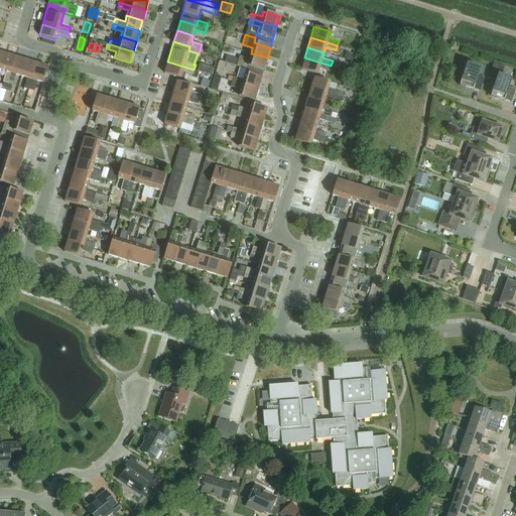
[(8,84),(16,56),(5,53),(0,70),(6,72),(3,82),(8,84)]
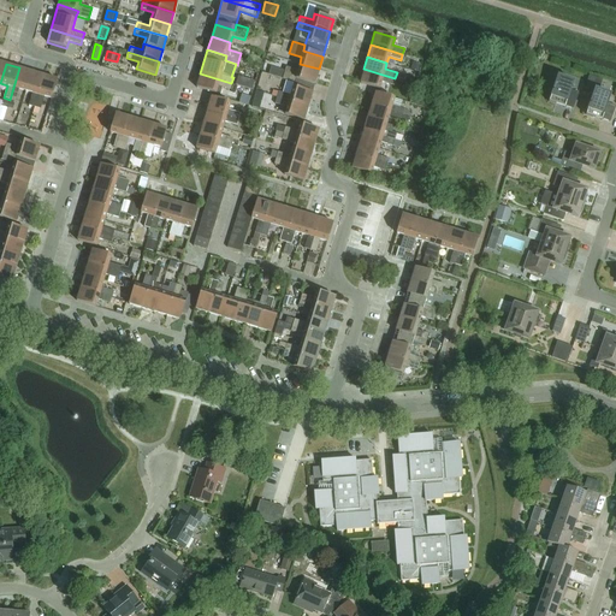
[(314,82),(319,69),(300,64),(297,70),(285,66),(282,78),(294,82),(296,76),(314,82)]
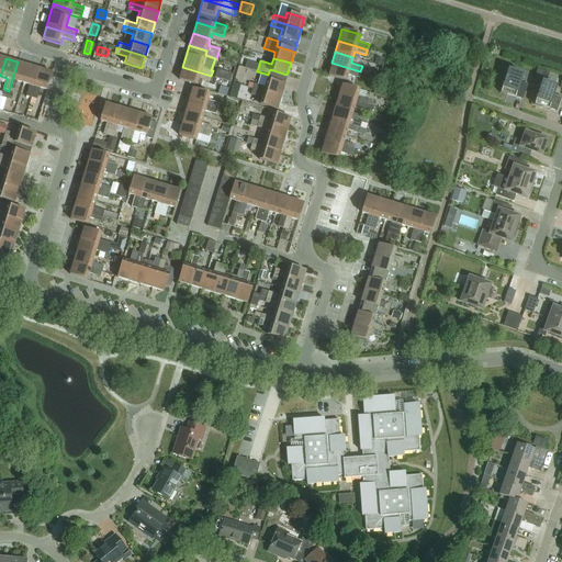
[(23,82),(29,66),(18,62),(9,91),(14,92),(18,81),(23,82)]
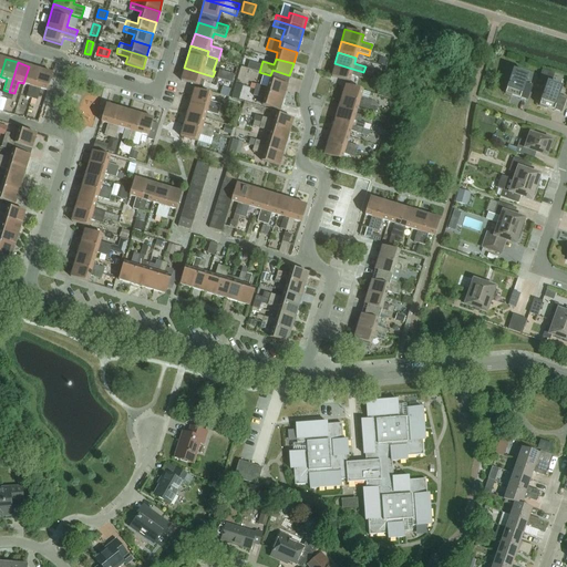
[(362,78),(363,72),(352,69),(334,63),(331,75),(349,81),(351,74),(362,78)]
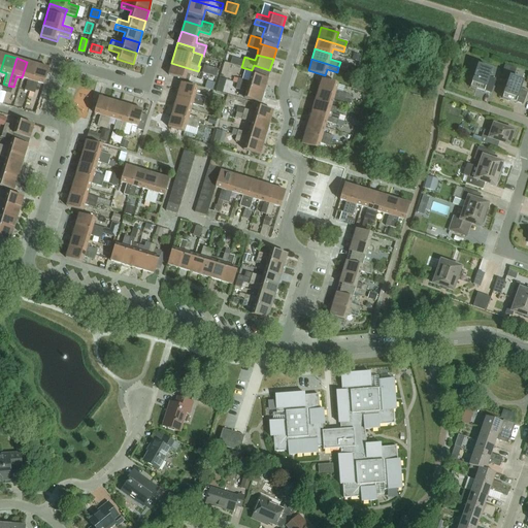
[(30,92),(37,65),(27,62),(22,77),(28,79),(25,90),(30,92)]
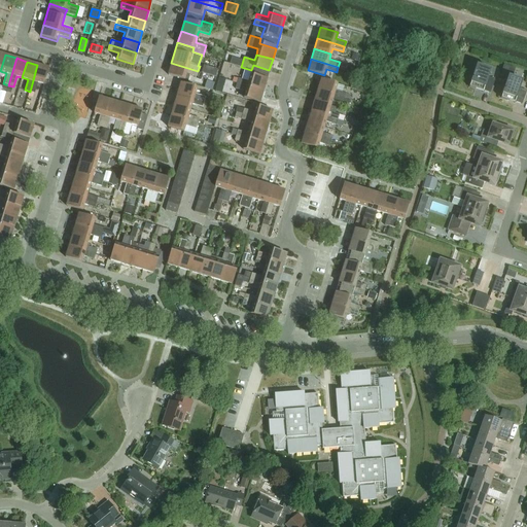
[(197,76),(198,71),(171,63),(168,74),(184,79),(185,73),(197,76)]
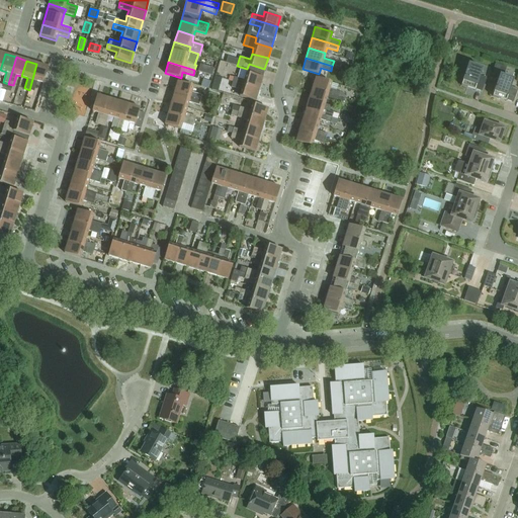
[(42,83),(48,67),(36,64),(29,90),(34,91),(37,81),(42,83)]
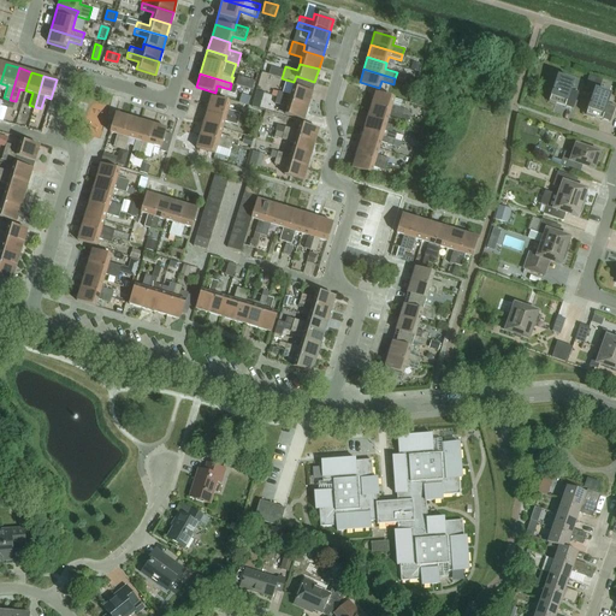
[(307,107),(314,82),(296,76),(294,82),(290,95),(278,90),(276,98),(307,107)]
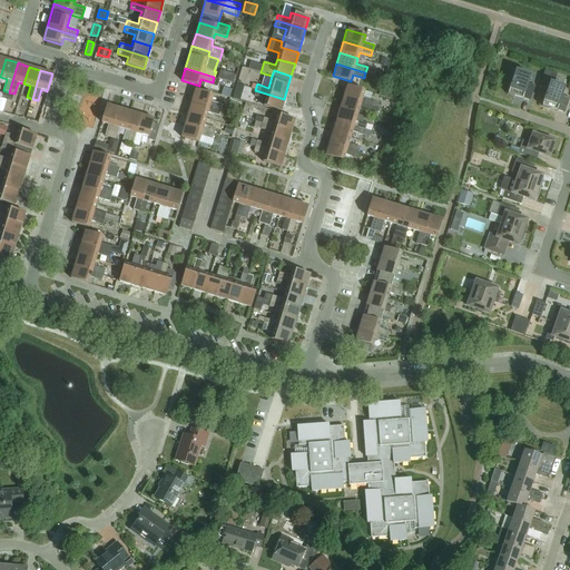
[(530,78),(516,74),(508,95),(514,97),(514,96),(530,101),(536,87),(528,84),(530,78)]
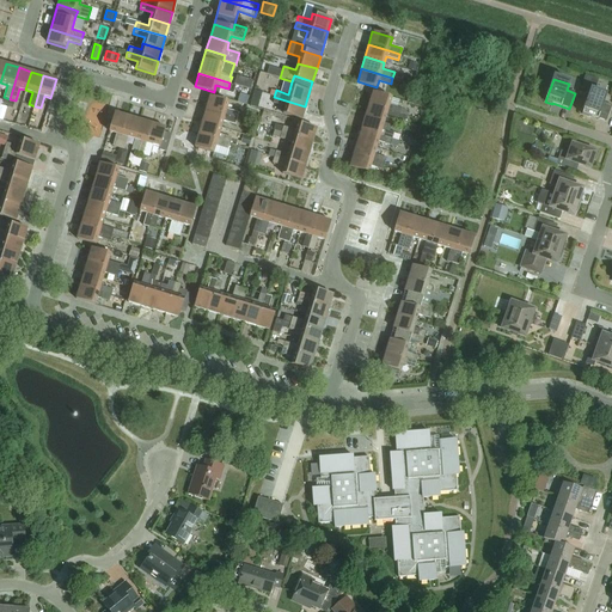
[(389,104),(391,97),(372,91),(368,104),(399,114),(404,115),(405,109),(401,108),(389,104)]
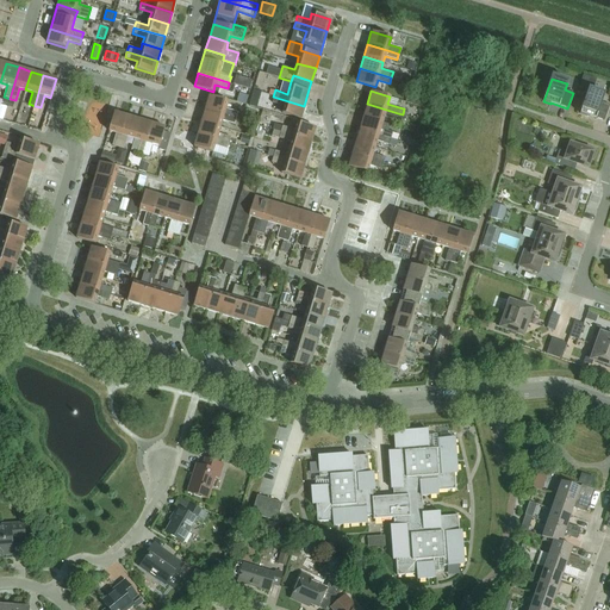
[(580,114),(587,117),(587,116),(604,122),(609,105),(602,103),(604,97),(589,91),(580,114)]
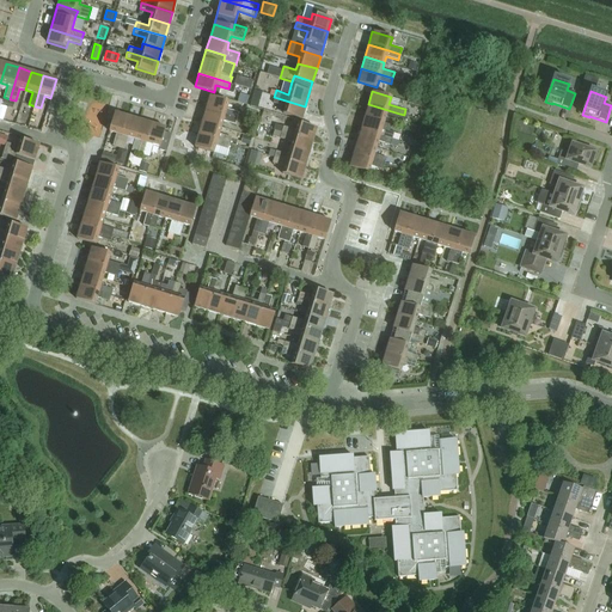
[(237,118),(238,112),(226,109),(228,102),(209,96),(206,109),(237,118)]
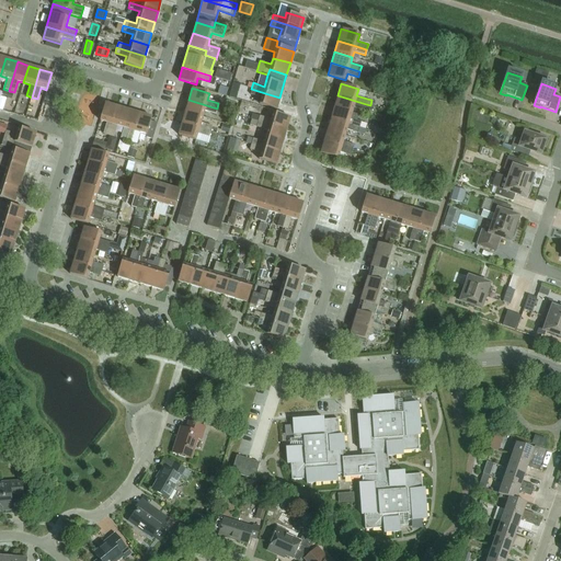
[(276,109),(279,98),(251,89),(250,94),(261,98),(259,104),(276,109)]
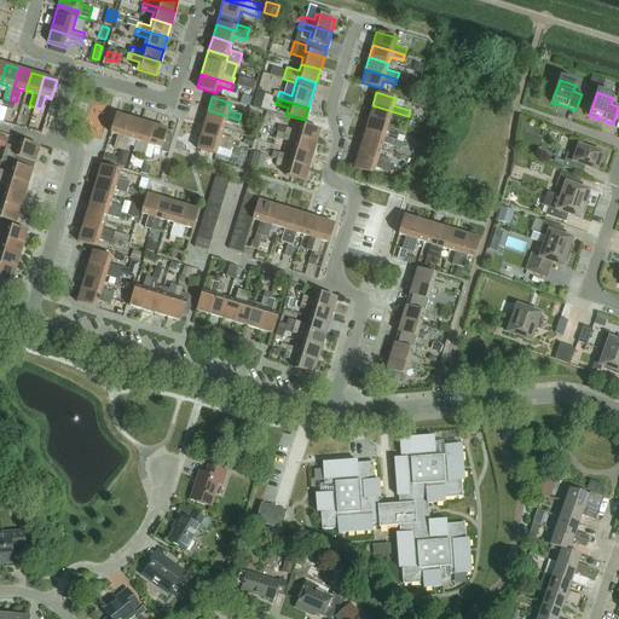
[(401,121),(404,115),(372,105),(369,117),(388,123),(389,117),(401,121)]
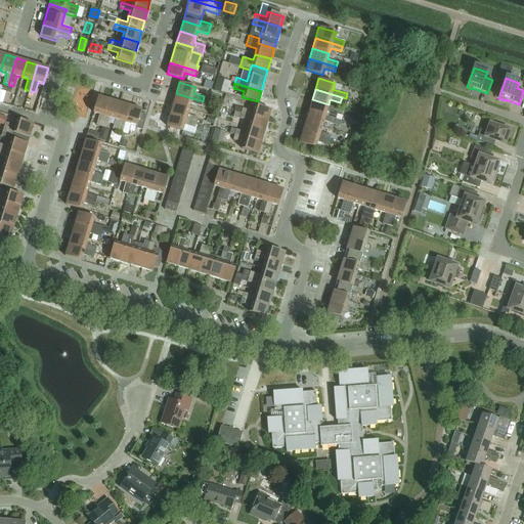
[(207,102),(203,101),(176,93),(173,103),(189,108),(190,103),(206,107),(207,102)]
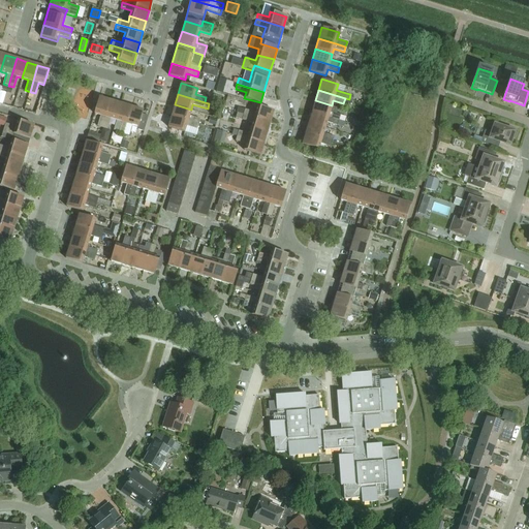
[(102,127),(111,100),(99,97),(94,113),(100,115),(97,125),(102,127)]
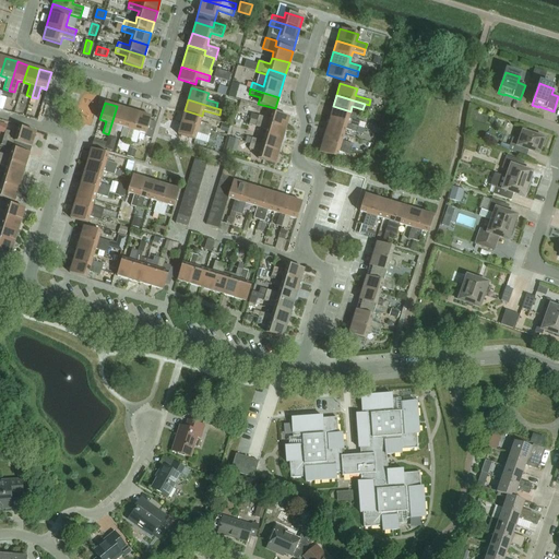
[(122,127),(128,109),(117,106),(108,134),(114,135),(117,125),(122,127)]
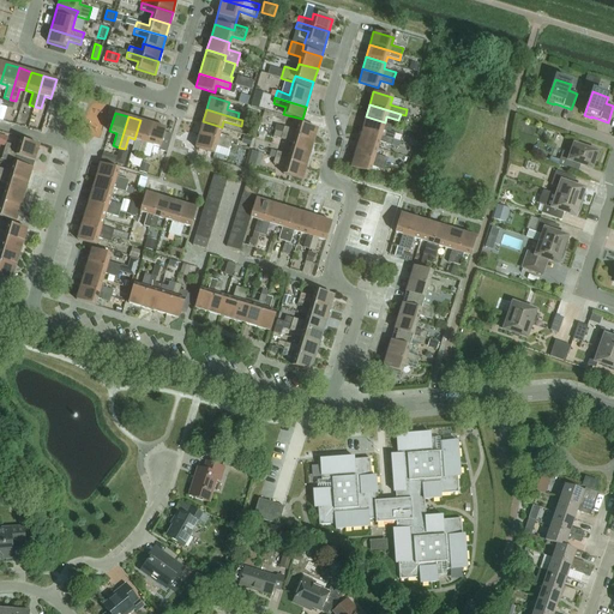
[(383,130),(385,122),(366,116),(362,130),(393,139),(395,133),(383,130)]
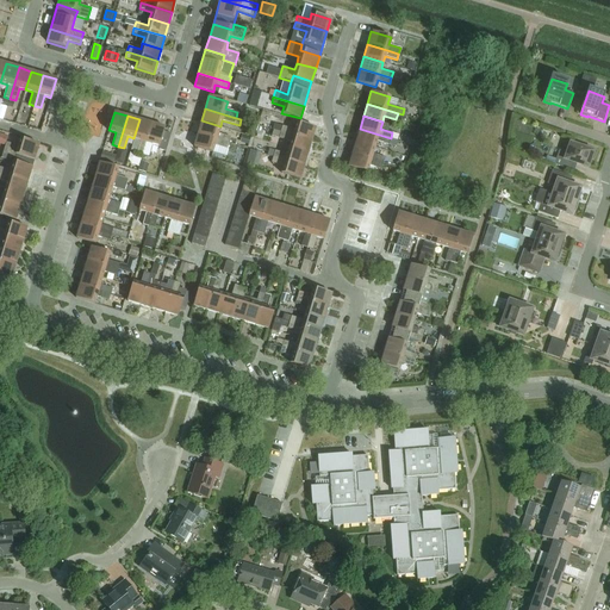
[(143,154),(151,123),(139,119),(134,138),(139,139),(136,153),(143,154)]
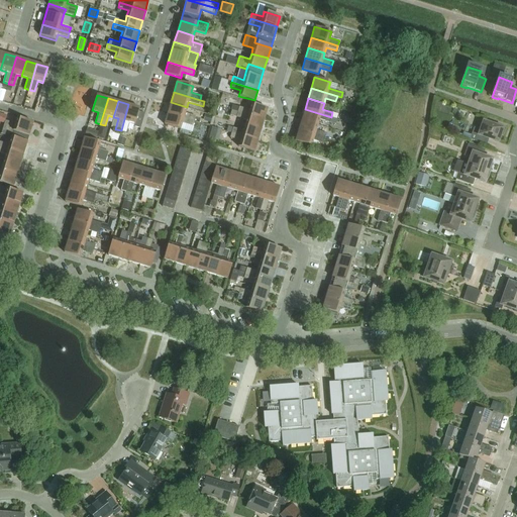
[(185,112),(187,107),(171,102),(168,113),(194,120),(195,115),(185,112)]
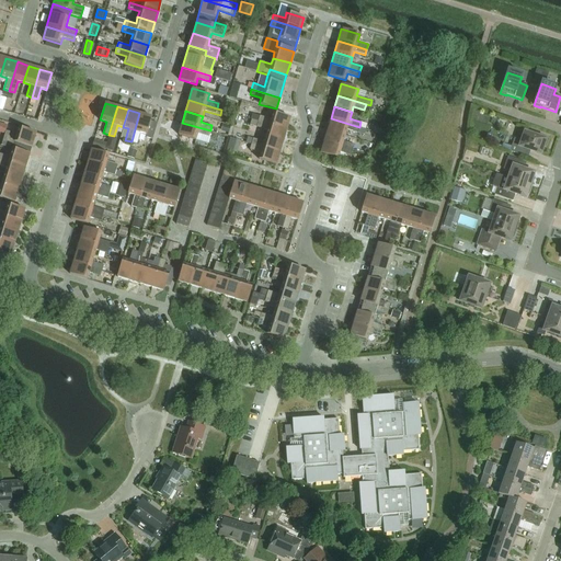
[(150,119),(151,116),(139,113),(132,141),(136,144),(139,133),(146,134),(145,136),(152,138),(157,122),(150,119)]
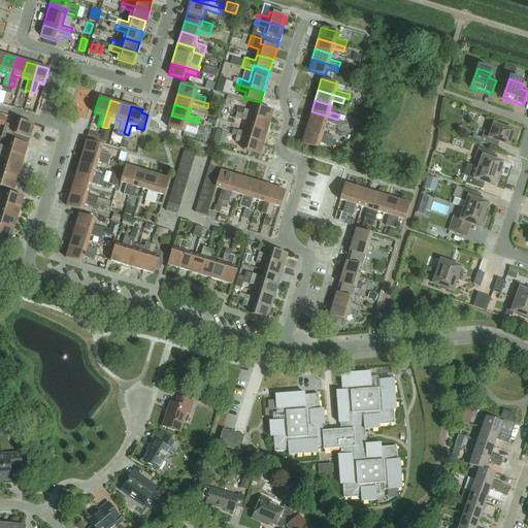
[(269,122),(273,110),(257,106),(255,112),(244,109),(242,114),(269,122)]
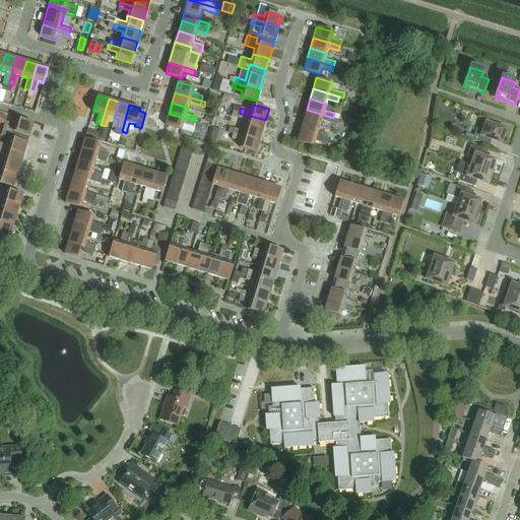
[(331,123),(333,118),(307,110),(304,120),(320,125),(321,120),(331,123)]
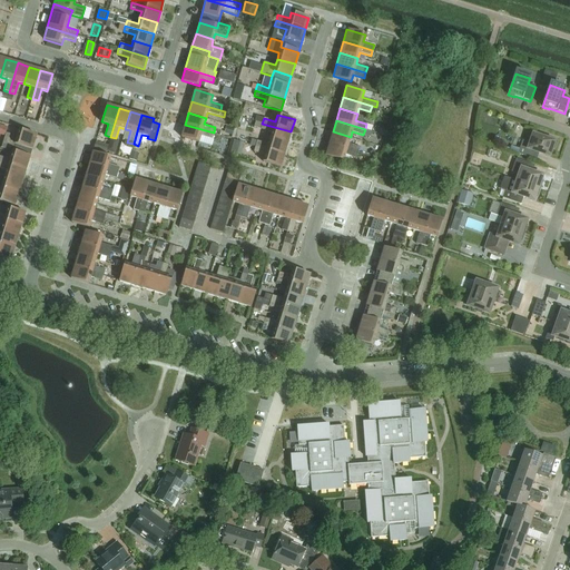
[(287,143),(291,131),(262,124),(261,128),(272,133),(269,138),(287,143)]
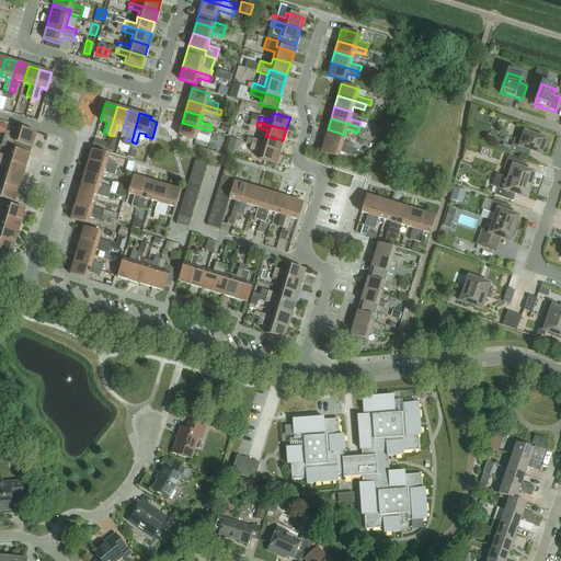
[(210,132),(210,130),(182,123),(179,135),(196,139),(197,133),(217,139),(218,134),(210,132)]
